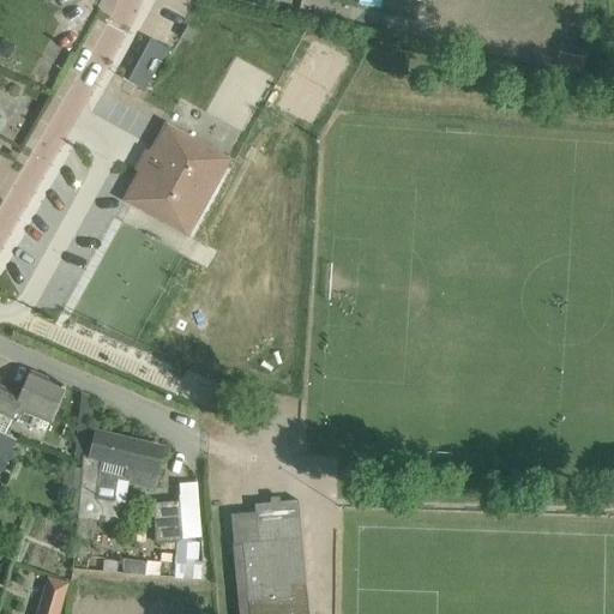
[(181,37),(192,43),(198,32),(187,26),(181,37)]
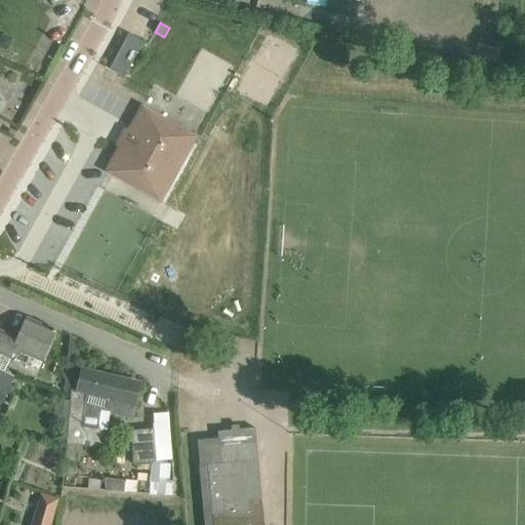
[(109,70),(124,77),(144,41),(128,34),(109,70)]
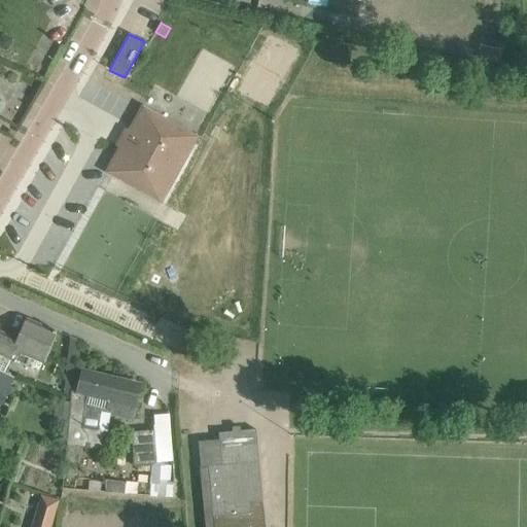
[(478,58),(500,63),(504,46),(481,41),(478,58)]
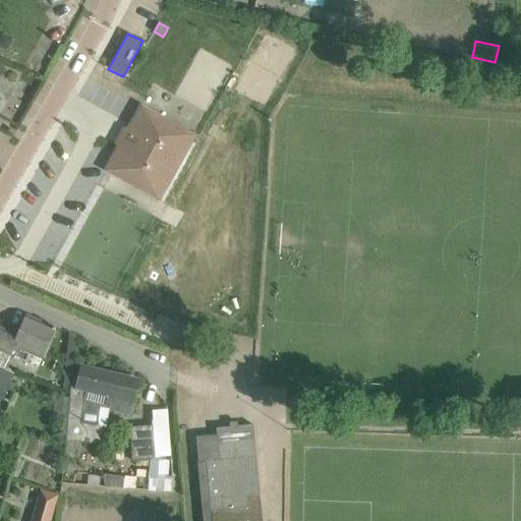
[(119,147),(106,170),(161,200),(196,137),(141,106),(128,129),(124,127),(115,145),(119,147)]
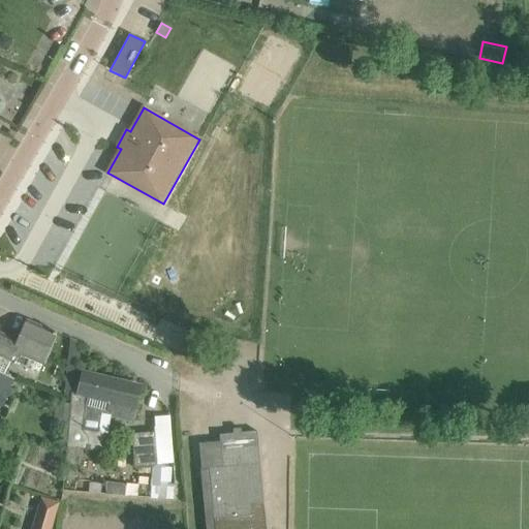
[(0,333),(0,371),(4,374),(12,355),(19,358),(20,354),(42,365),(57,334),(27,319),(17,341),(0,333)]
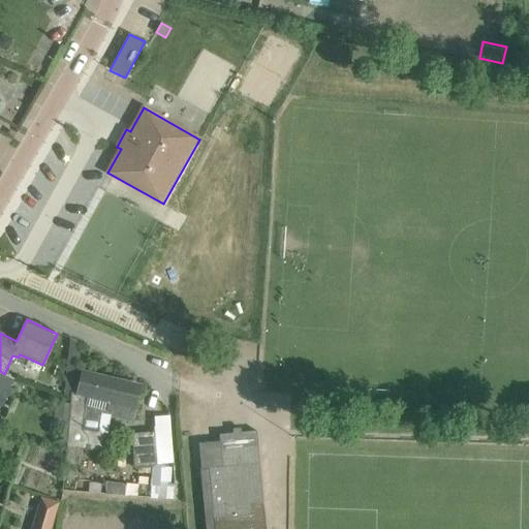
[(72,395),(65,466),(76,467),(78,448),(102,453),(104,434),(84,431),(88,406),(132,416),(134,408),(139,386),(83,373),(79,395),(72,395)]
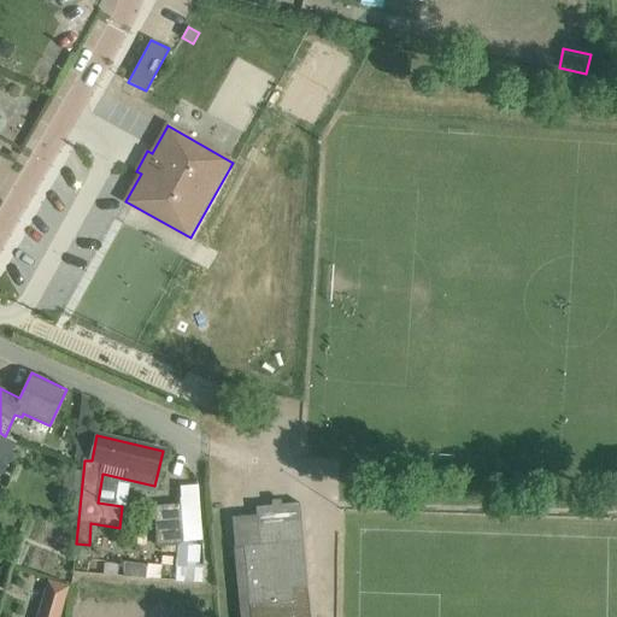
[(60,456),(77,463),(83,448),(66,441),(60,456)]
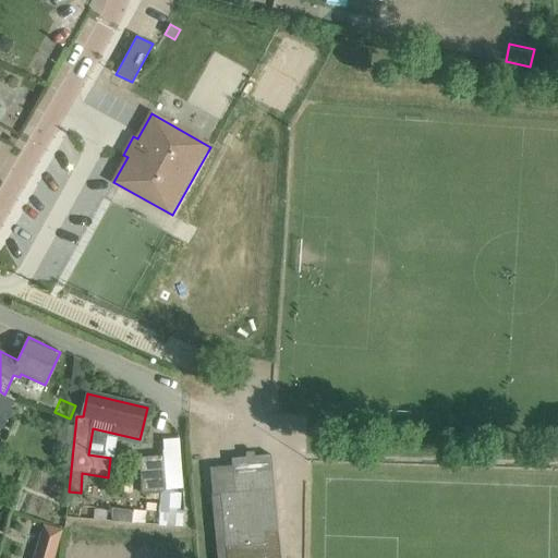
[(0,428),(2,429),(12,410),(0,403),(0,428)]
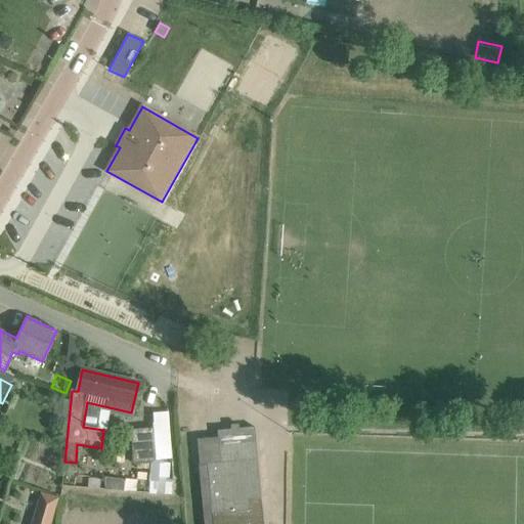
[(156,415),(161,462),(173,461),(168,412),(156,415)]
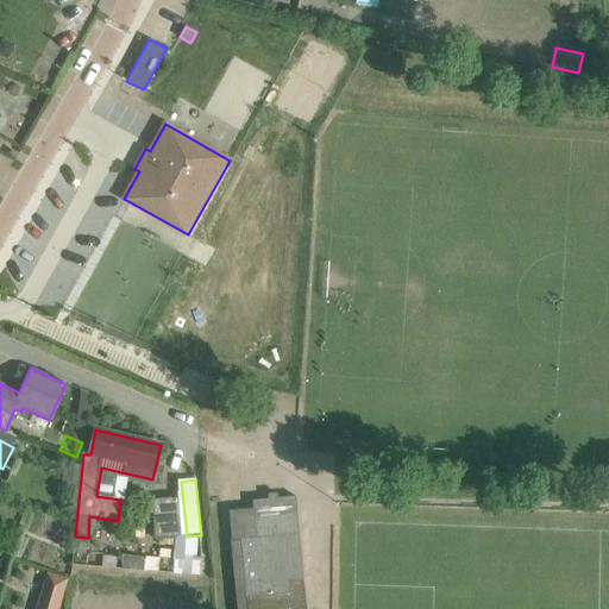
[(252,508),(228,510),(232,540),(240,539),(246,608),(306,608),(297,513),(295,496),(277,497),(277,493),(268,494),(268,497),(251,500),(252,508)]
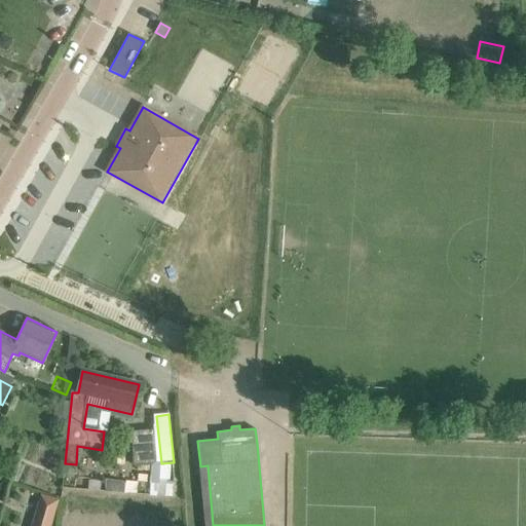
[(130,433),(134,466),(156,465),(154,433),(130,433)]
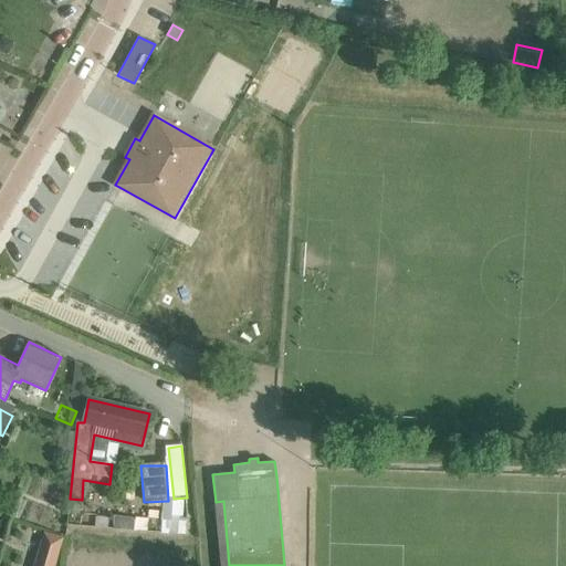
[(173,500),(171,515),(182,516),(184,501),(173,500)]
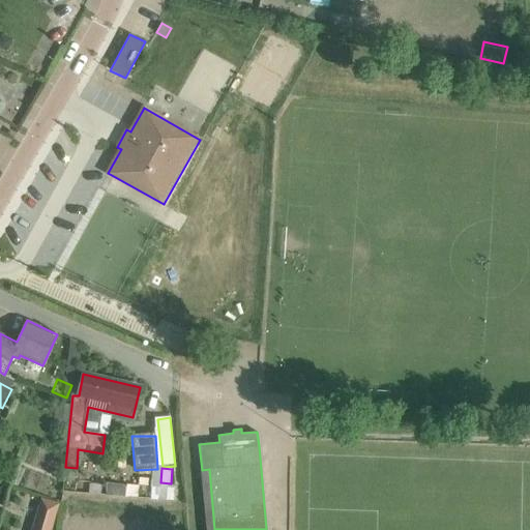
[(107,482),(106,494),(126,496),(127,487),(123,484),(107,482)]
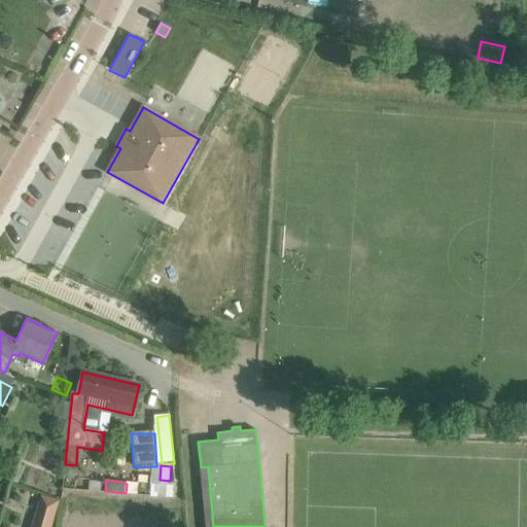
[(40,495),(35,511),(54,516),(59,500),(40,495)]
